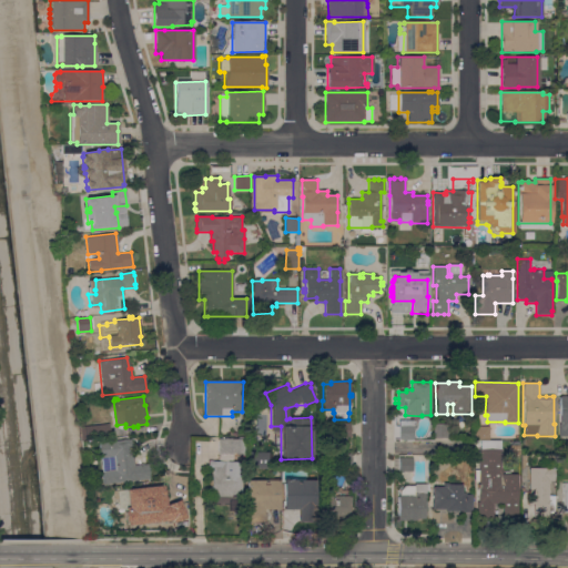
[(567,437),(558,437),(558,424),(559,424),(559,396),(567,396),(567,437)]
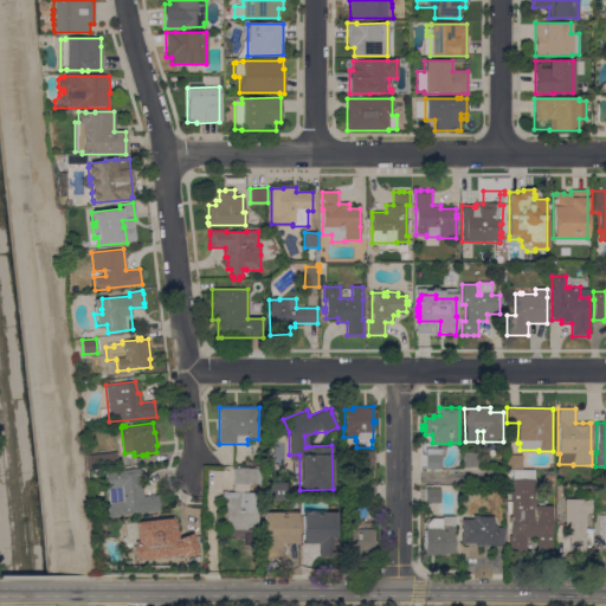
[(440,469),(426,469),(425,449),(440,449),(440,469)]
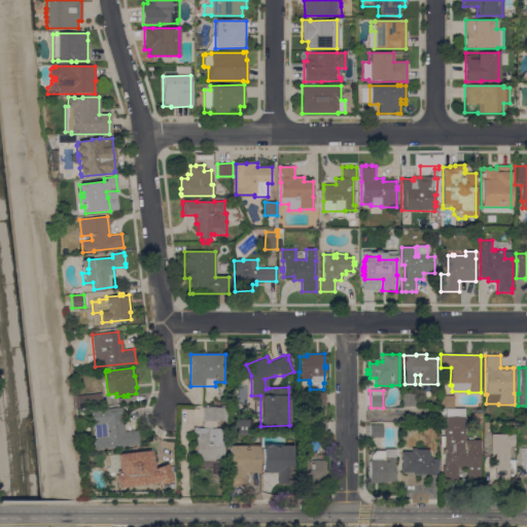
[(324,392),(324,406),(311,406),(311,392),(324,392)]
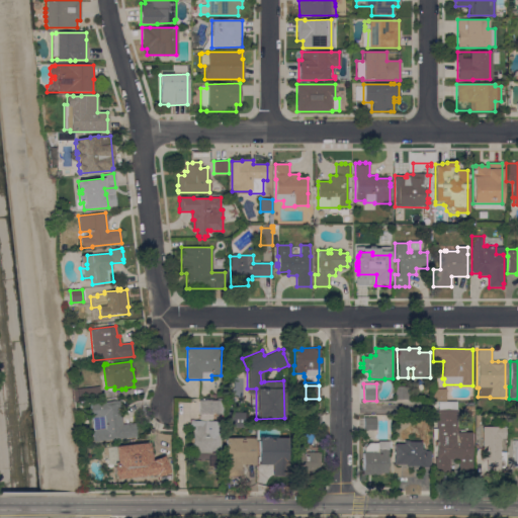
[(74,402),(73,390),(99,386),(100,399),(74,402)]
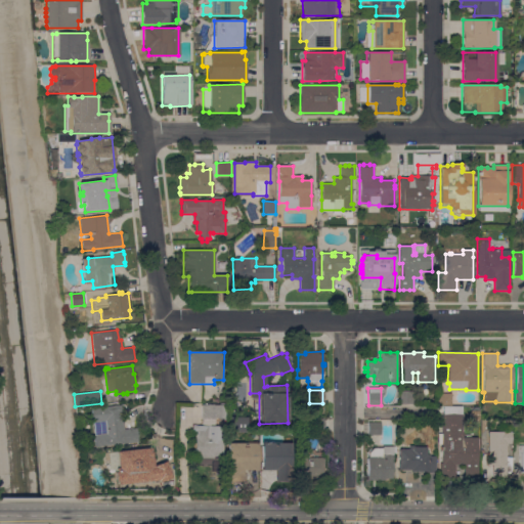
[(412,404),(400,404),(400,391),(412,391),(412,404)]
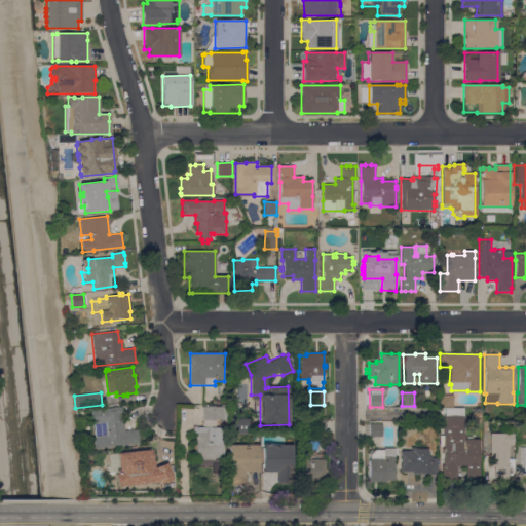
[(453,408),(440,408),(440,395),(453,395),(453,408)]
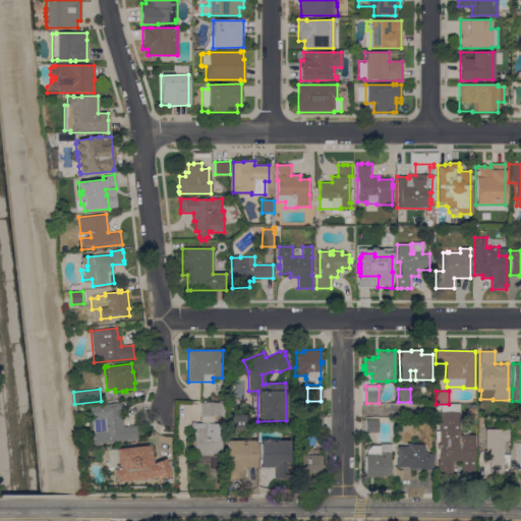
[(256,392),(248,392),(247,414),(256,414),(256,392)]
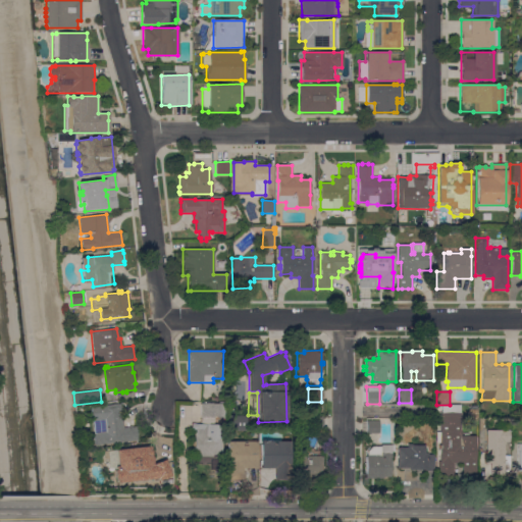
[(201,404),(225,403),(225,417),(201,418),(201,414),(193,414),(193,406),(201,406),(201,404)]
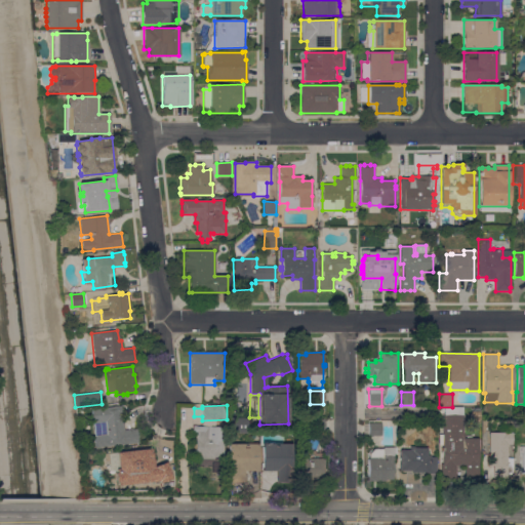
[(91,409),(121,406),(121,414),(120,414),(121,422),(123,422),(124,431),(136,429),(138,443),(95,448),(91,409)]
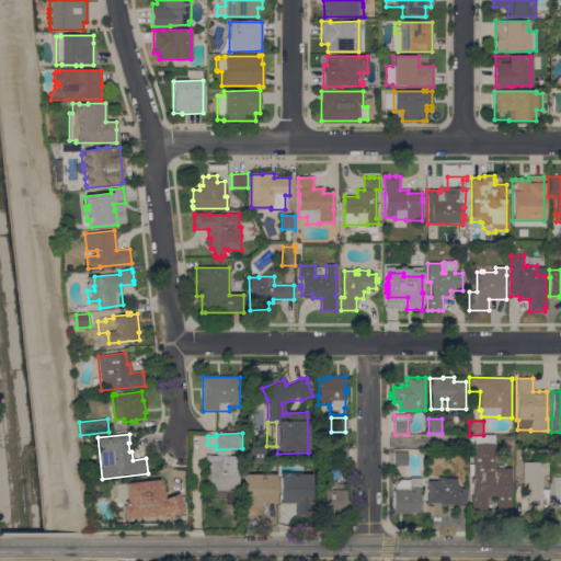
[(487,497),(487,512),(470,512),(470,495),(471,496),(473,436),(493,436),(493,444),(495,444),(495,468),(512,468),(511,510),(496,510),(497,497),(487,497)]
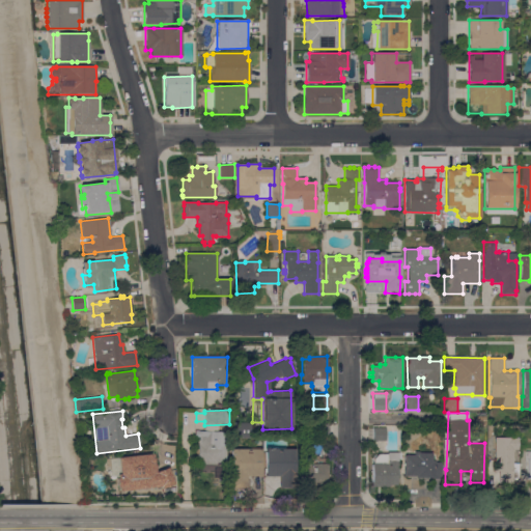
[(250,422),(250,429),(252,429),(252,431),(250,431),(250,439),(233,438),(233,422),(250,422)]
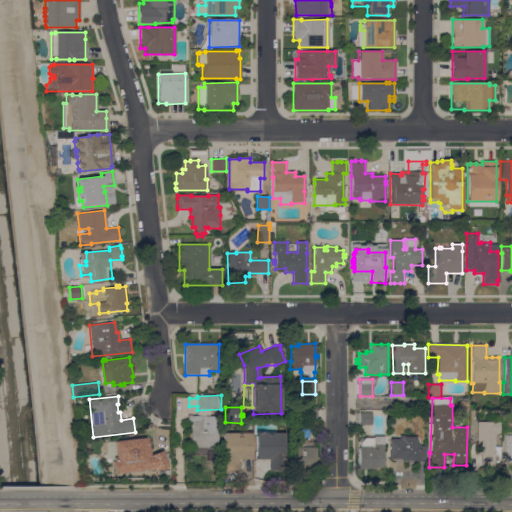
[(315,409),(315,421),(303,421),(303,409),(315,409)]
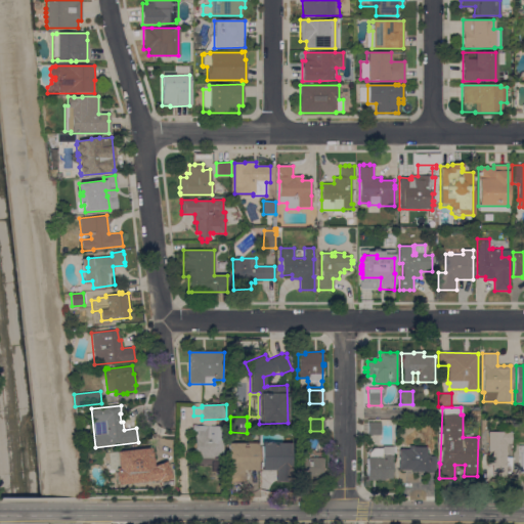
[(380,423),(381,435),(367,435),(367,423),(380,423)]
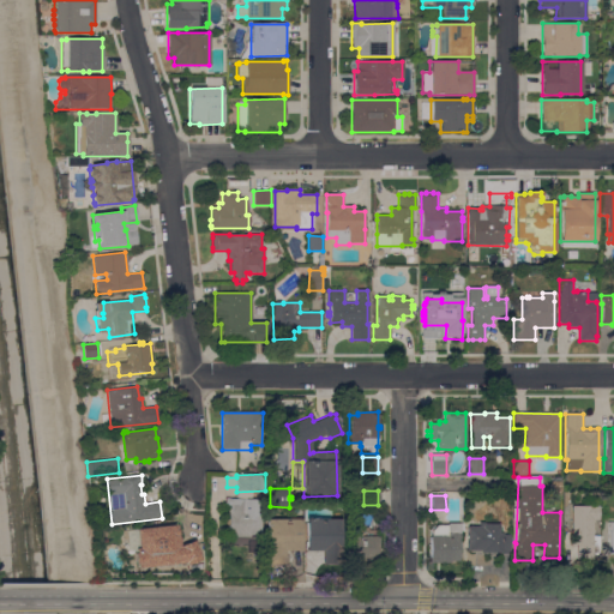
[(263,500),(262,535),(251,535),(251,537),(228,536),(229,506),(224,506),(226,498),(263,500)]
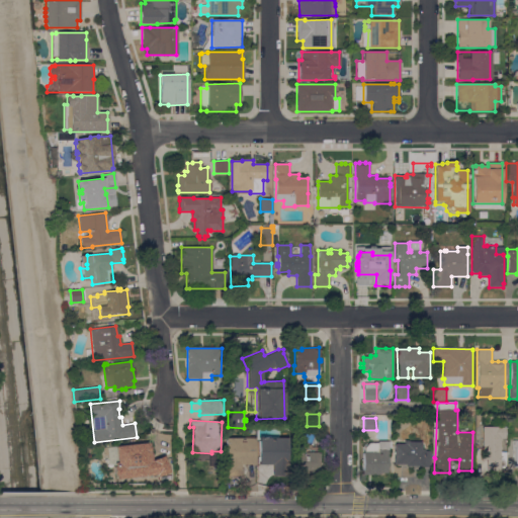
[(505,427),(505,438),(501,439),(501,452),(506,452),(506,466),(500,466),(500,472),(487,472),(487,460),(483,460),(483,427),(505,427)]
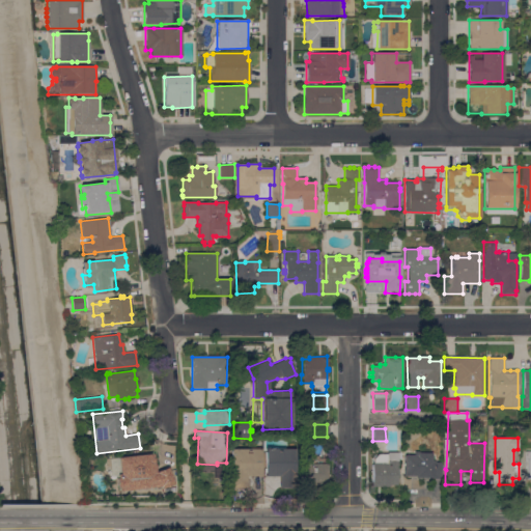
[(251,449),(251,448),(259,448),(259,449),(261,449),(261,476),(247,476),(247,490),(231,490),(231,449),(251,449)]
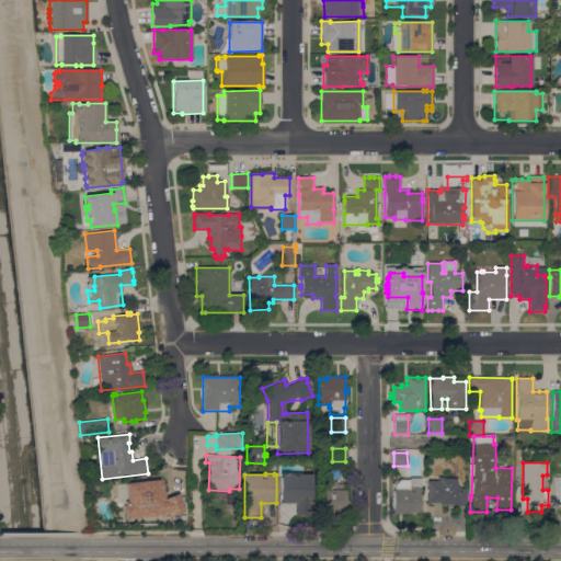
[(312,474),(312,516),(295,516),(295,503),(281,503),(281,473),(312,474)]
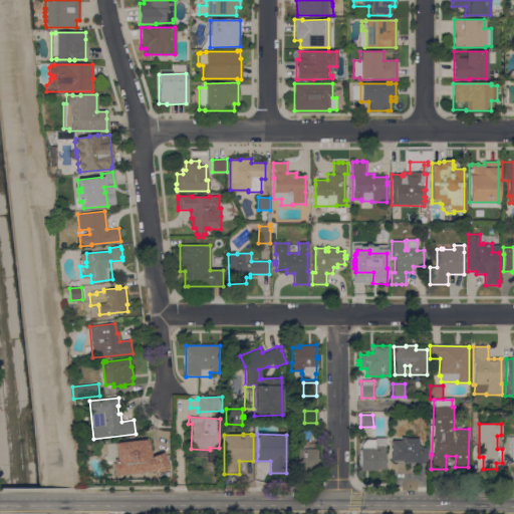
[(427,464),(419,464),(419,463),(403,463),(403,462),(391,462),(391,441),(401,441),(401,437),(406,437),(406,439),(419,439),(418,446),(421,447),(421,448),(428,448),(427,464)]
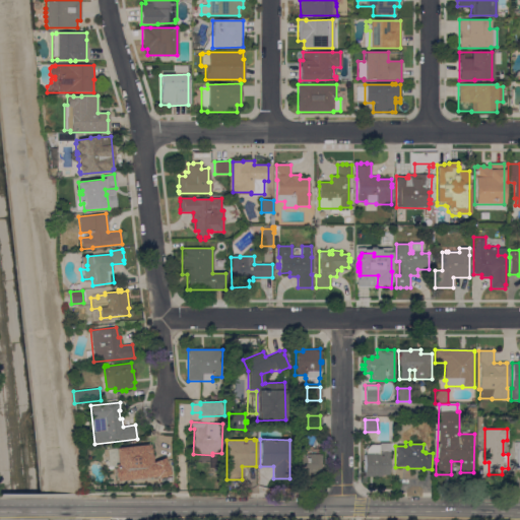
[(370,445),(379,444),(379,443),(392,443),(392,453),(390,453),(390,456),(388,456),(389,475),(381,475),(381,476),(364,477),(364,454),(366,454),(366,449),(370,445)]
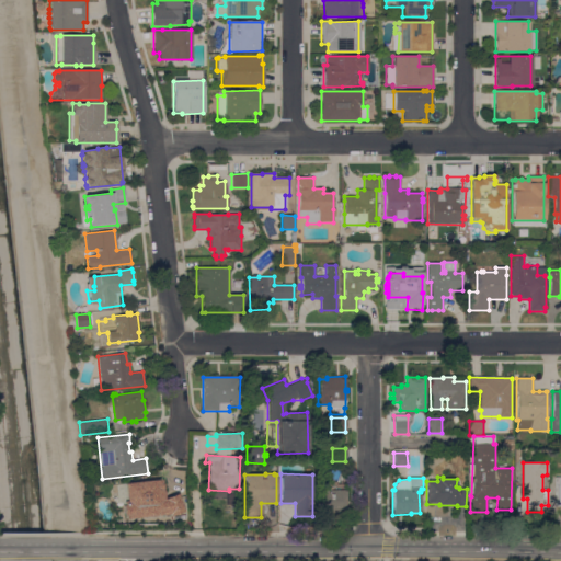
[(174,495),(178,494),(184,513),(171,517),(170,514),(125,519),(124,503),(117,504),(115,484),(140,482),(141,480),(147,480),(148,481),(161,479),(162,483),(163,484),(163,487),(163,489),(162,490),(162,491),(164,490),(165,499),(170,496),(172,495),(174,495)]
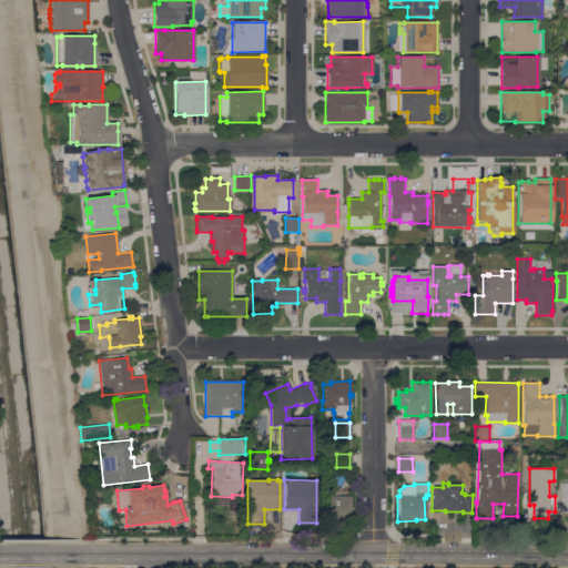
[(351,496),(351,519),(323,519),(323,494),(334,494),(334,497),(351,496)]
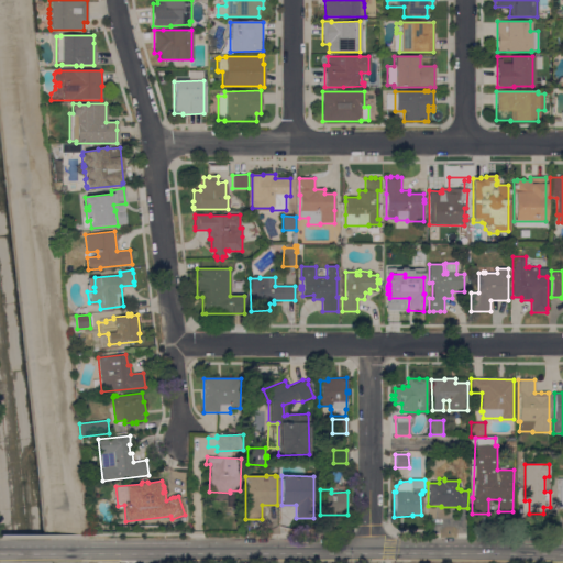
[(228,496),(238,497),(236,507),(228,507),(228,496)]
